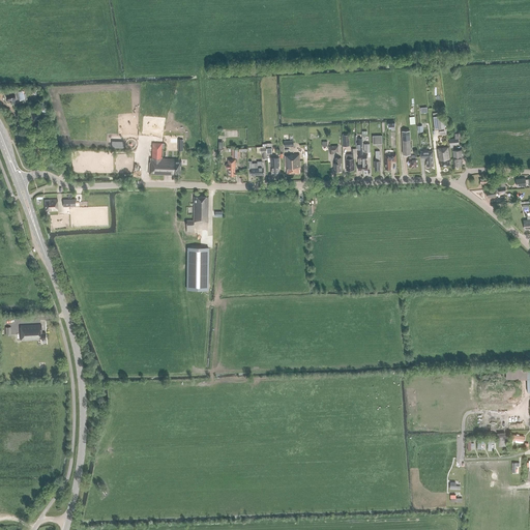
[(22,90),(6,94),(7,100),(11,99),(12,102),(17,101),(16,98),(19,97),(20,99),(24,98),(22,90)]
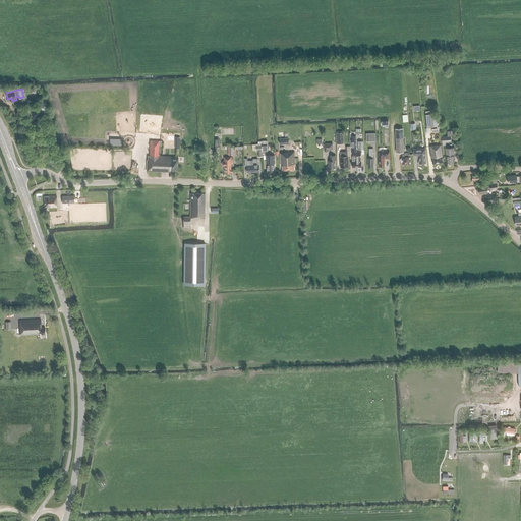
[(43,107),(42,101),(35,103),(36,108),(29,110),(31,119),(43,116),(41,108),(43,107)]
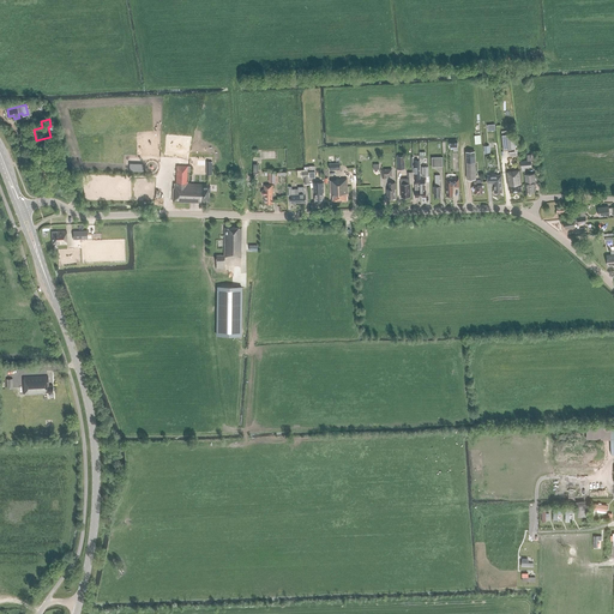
[(501,134),(504,149),(515,148),(513,133),(501,134)]
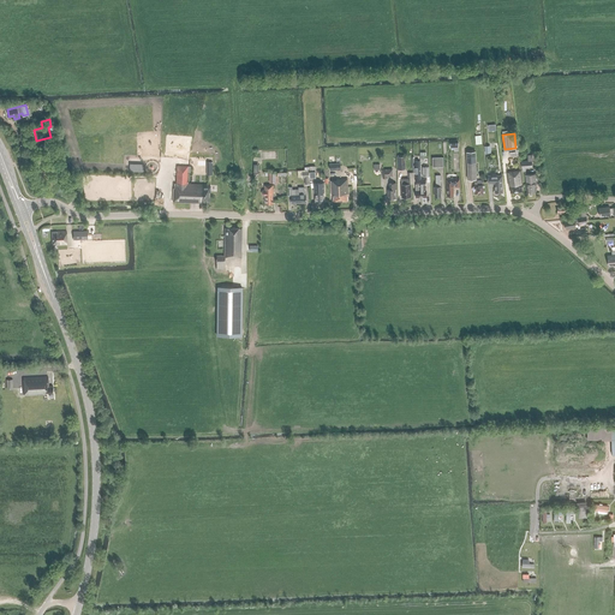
[(476,179),(476,163),(475,162),(473,155),(466,155),(466,162),(466,163),(467,179),(476,179)]
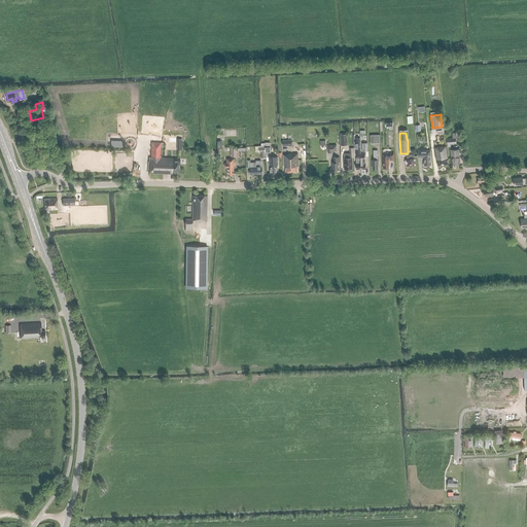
[(456,143),(456,140),(455,133),(452,133),(453,137),(447,137),(447,146),(450,146),(450,143),(456,143)]
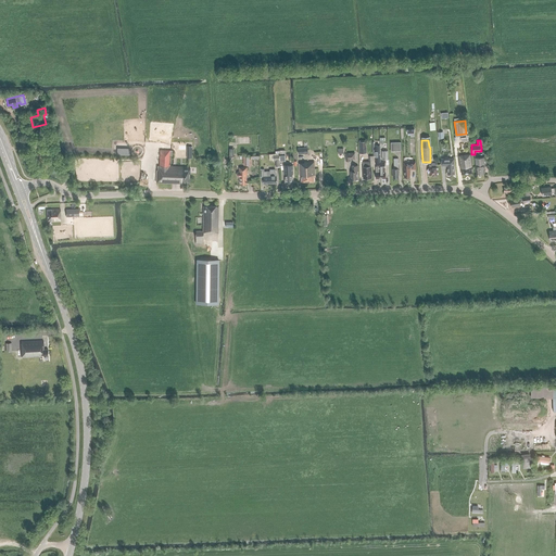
[(156,171),(156,182),(181,184),(181,182),(189,182),(190,168),(185,168),(185,167),(171,167),(171,165),(169,165),(169,155),(172,155),(172,151),(160,150),(159,165),(158,165),(158,171),(156,171)]
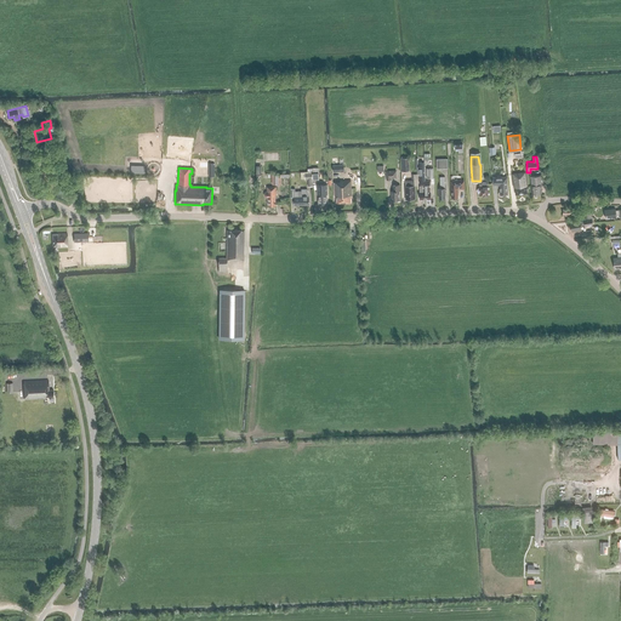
[(524,171),(512,172),(513,187),(516,187),(516,194),(527,193),(527,187),(528,187),(527,171),(525,171),(525,170),(524,171)]
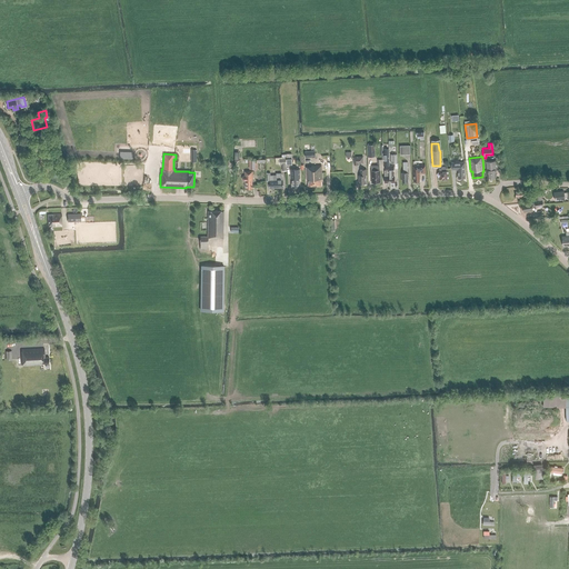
[(495,160),(485,161),(486,170),(487,170),(487,178),(496,177),(495,169),(496,169),(495,160)]
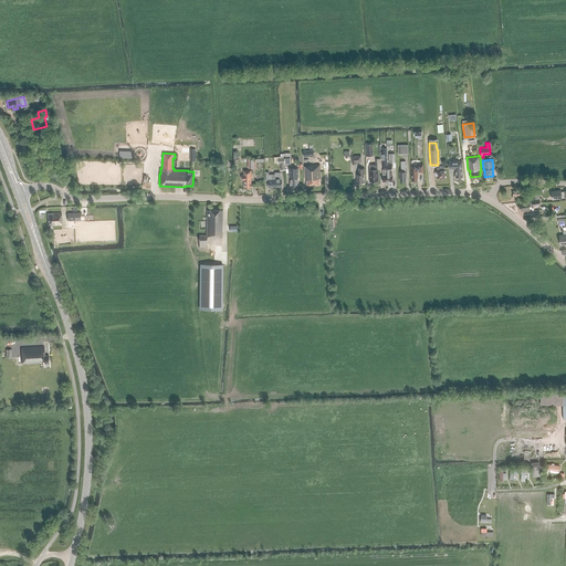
[(462,176),(462,166),(461,160),(449,161),(449,168),(456,168),(456,177),(458,176),(459,177),(461,177),(461,176),(462,176)]
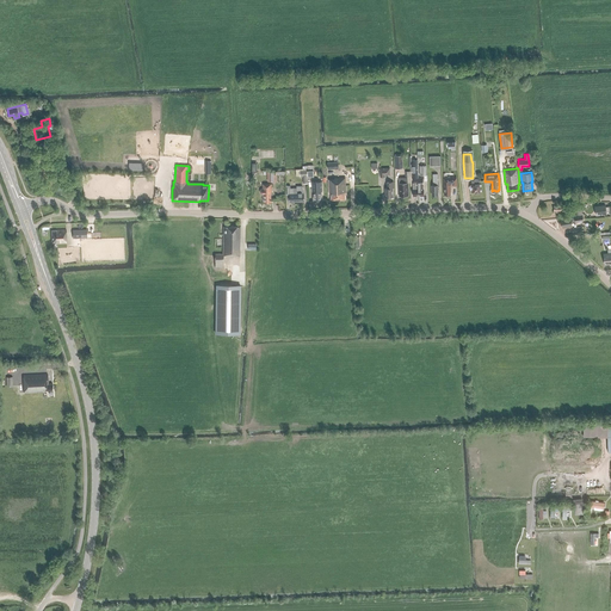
[(407,181),(407,177),(399,177),(399,181),(397,181),(399,186),(400,196),(402,196),(402,195),(408,195),(408,189),(408,183),(408,181),(407,181)]
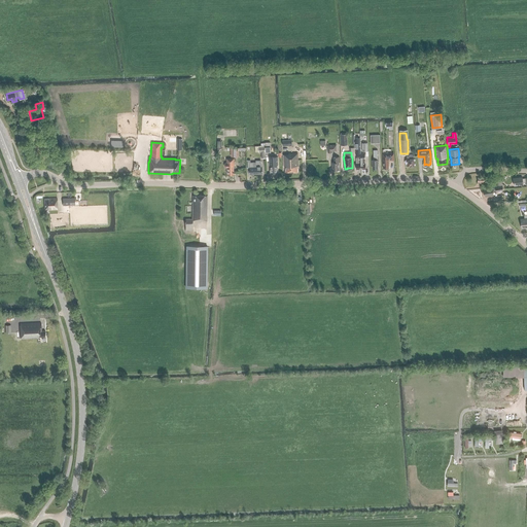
[(393,152),(383,153),(384,168),(388,168),(388,161),(394,160),(393,152)]
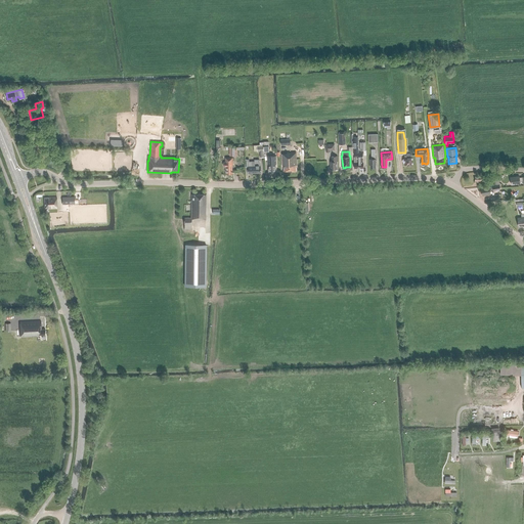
[(296,166),(296,153),(287,153),(287,154),(281,154),(282,165),(284,165),(284,171),(295,171),(295,167),(296,166)]
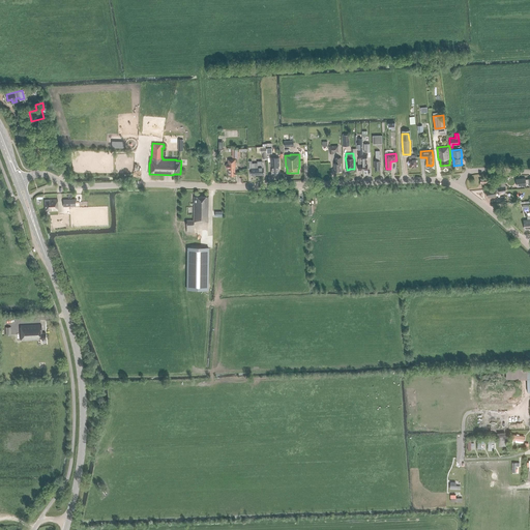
[(409,167),(416,167),(416,156),(409,156),(409,160),(408,160),(408,165),(409,164),(409,167)]
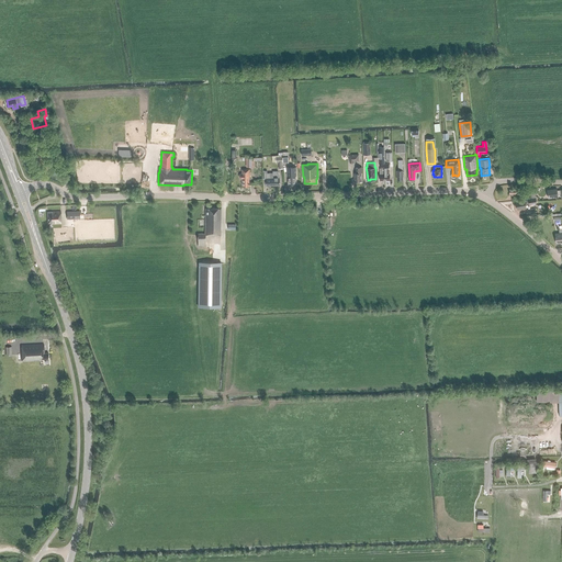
[(287,168),(288,176),(289,186),(295,184),(295,180),(296,180),(296,176),(296,167),(287,167),(287,168)]
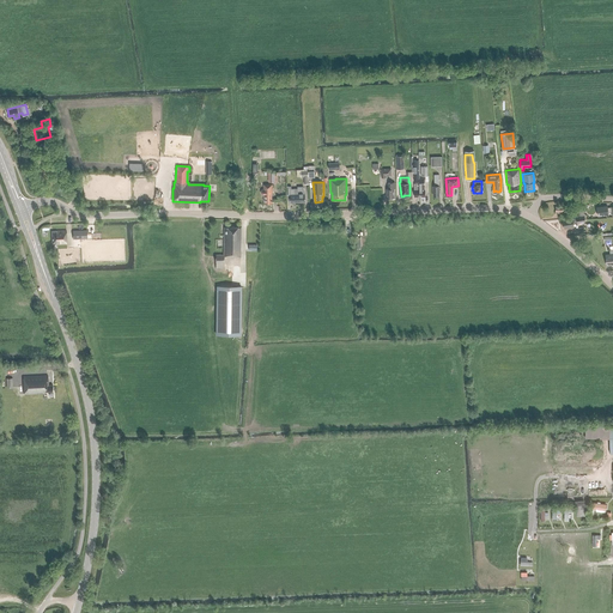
[(263,188),(262,188),(261,189),(261,190),(260,190),(260,192),(261,192),(261,193),(262,194),(263,194),(263,202),(271,202),(271,189),(272,189),(272,184),(263,184),(263,188)]
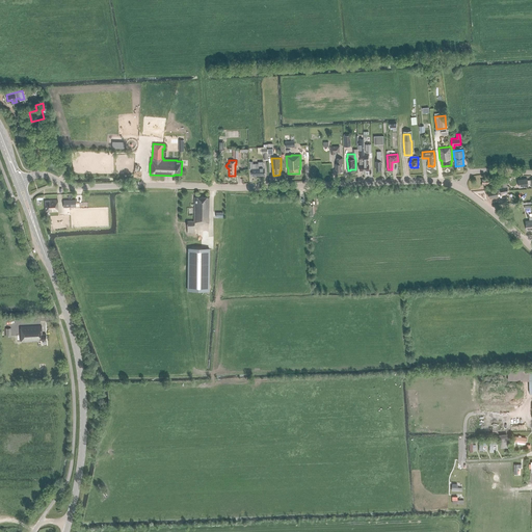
[(258,164),(253,164),(253,162),(248,162),(249,169),(251,169),(251,176),(258,176),(258,164)]
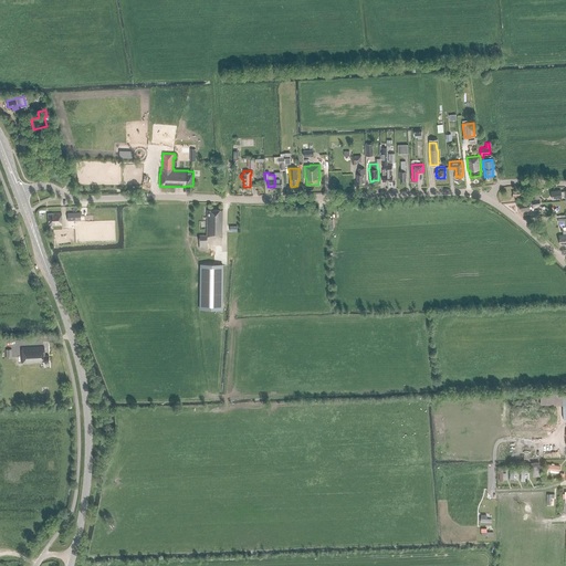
[(565,196),(565,200),(565,199),(565,190),(564,191),(561,191),(561,190),(551,191),(552,200),(562,199),(562,196),(565,196)]
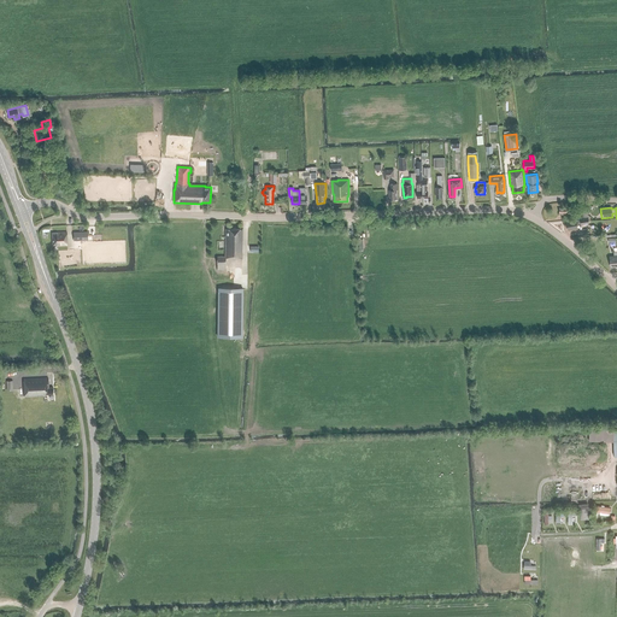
[(576,221),(566,222),(568,229),(569,230),(577,229),(577,224),(581,224),(589,223),(588,218),(580,219),(581,219),(576,221)]
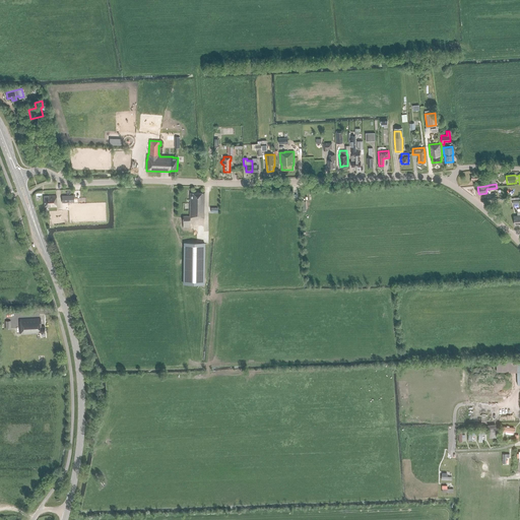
[(204,193),(189,192),(189,215),(182,215),(182,222),(183,222),(183,228),(189,228),(189,217),(191,217),(191,216),(195,216),(195,217),(204,218),(204,193)]
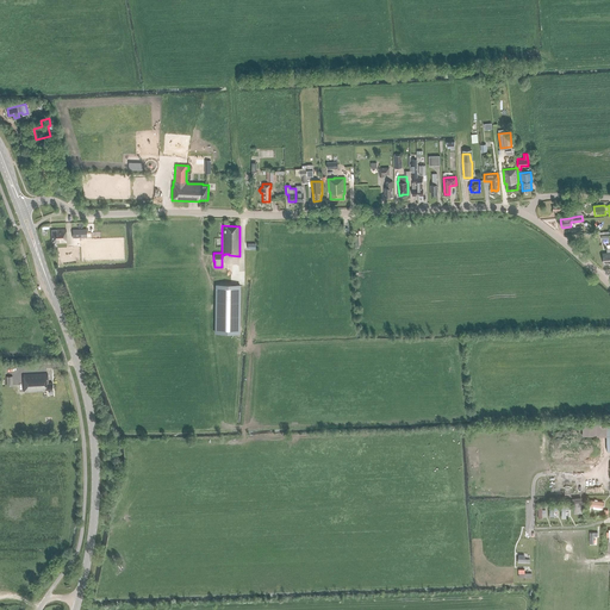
[(66,230),(51,230),(51,242),(57,242),(57,243),(66,243),(66,230)]
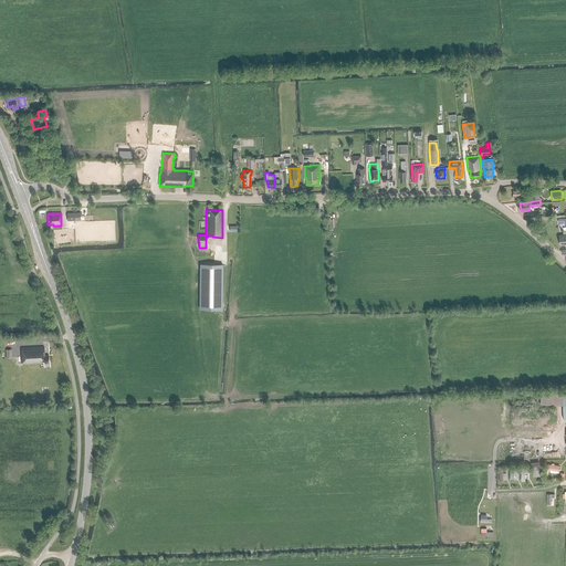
[(222,310),(222,265),(200,264),(199,308),(222,310)]
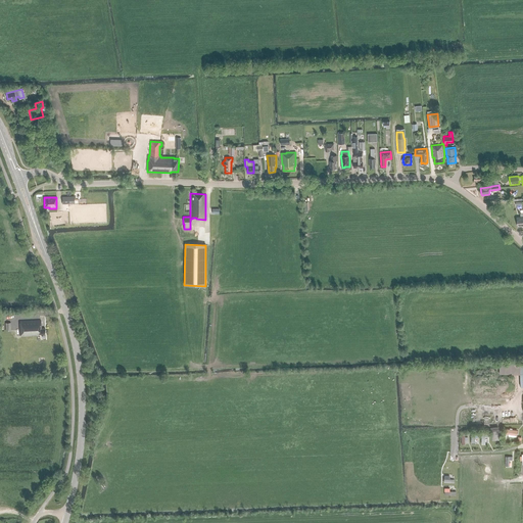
[(45,329),(42,329),(41,321),(19,322),(20,337),(38,336),(38,334),(45,334),(45,329)]
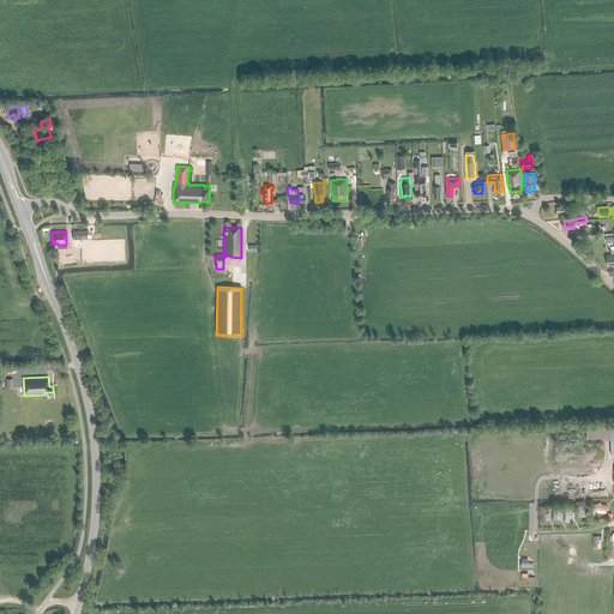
[(588,439),(612,438),(612,452),(613,452),(613,423),(607,423),(607,431),(602,431),(602,434),(600,434),(600,433),(596,433),(596,429),(588,429),(588,439)]
